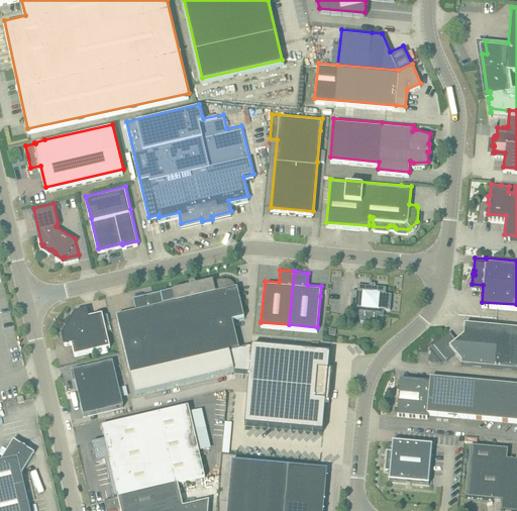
[(136,306),(117,311),(130,371),(135,390),(234,367),(229,347),(239,345),(232,315),(244,313),(237,283),(236,283),(235,280),(233,278),(231,276),(228,275),(226,275),(223,275),(223,274),(215,276),(215,277),(213,277),(213,276),(173,285),(173,287),(171,287),(171,286),(163,288),(164,289),(161,289),(153,290),(133,295),(136,306)]
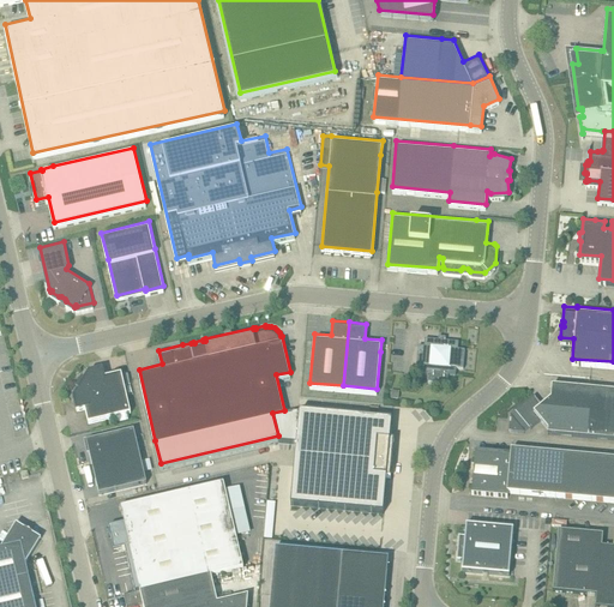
[(429,367),(428,376),(447,378),(449,368),(456,370),(456,362),(463,362),(465,343),(458,343),(458,336),(445,335),(446,331),(439,330),(438,334),(425,332),(425,340),(419,340),(416,359),(422,359),(422,366),(429,367)]
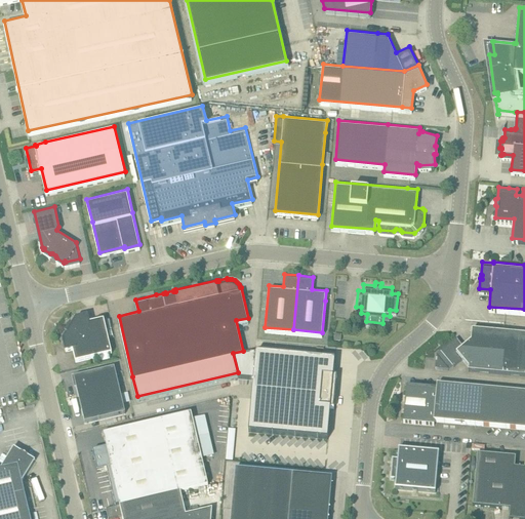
[(90,336),(93,352),(112,348),(104,314),(89,318),(87,310),(76,313),(70,324),(90,336)]
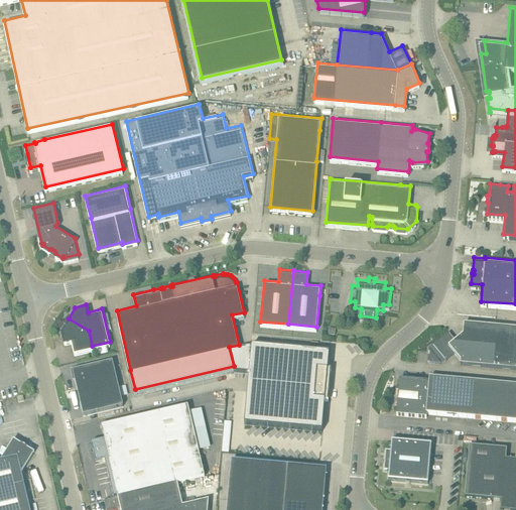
[(89,331),(69,319),(61,329),(65,340),(72,338),(75,350),(92,346),(89,331)]
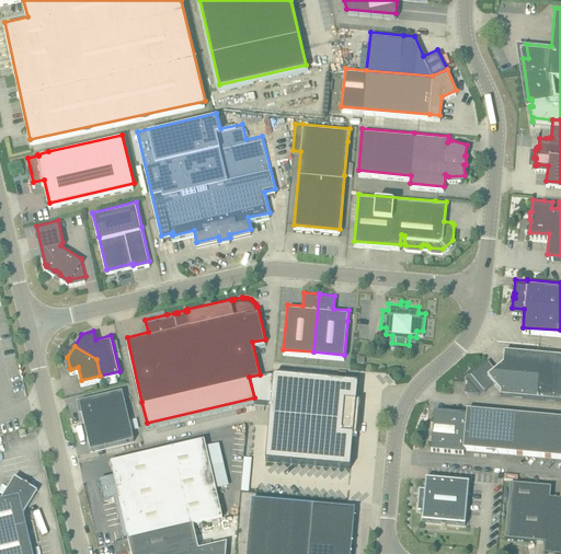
[(467,373),(466,388),(480,389),(484,385),(493,378),(495,380),(501,385),(500,391),(502,391),(560,396),(560,350),(515,347),(504,346),(503,358),(495,365),(488,355),(471,369),(471,370),(467,373)]
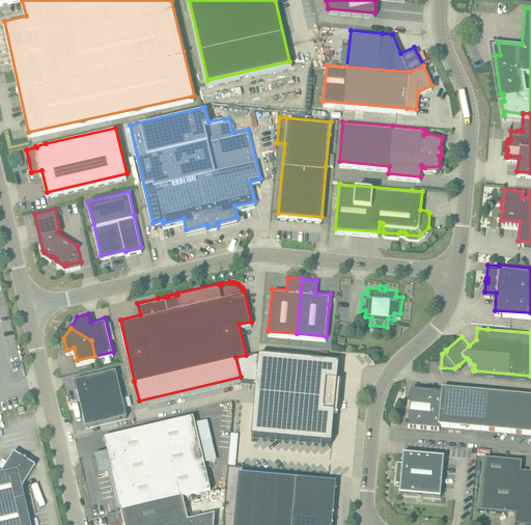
[(246,355),(235,357),(241,377),(256,379),(251,431),(332,438),(334,407),(337,408),(340,375),(337,375),(339,358),(258,351),(258,352),(246,355)]
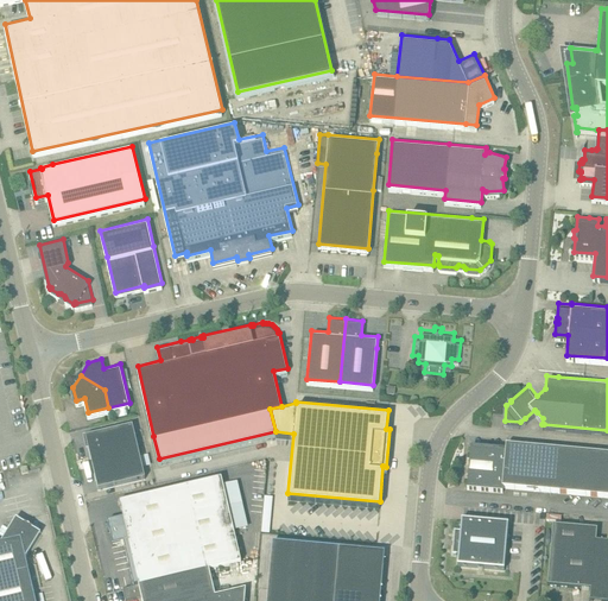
[(86,430),(99,484),(145,472),(133,419),(86,430)]
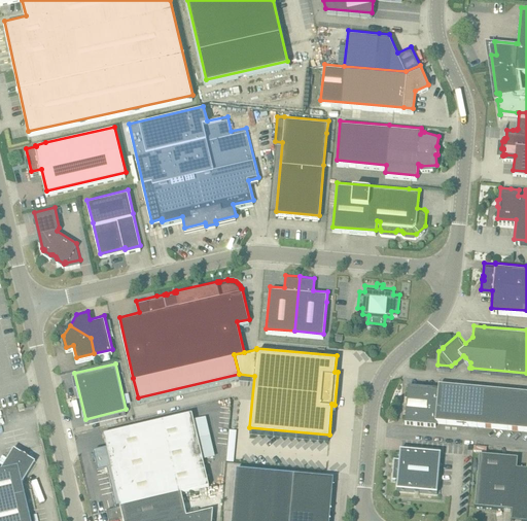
[(435,421),(436,417),(526,425),(526,388),(438,380),(438,384),(409,382),(405,419),(435,421)]
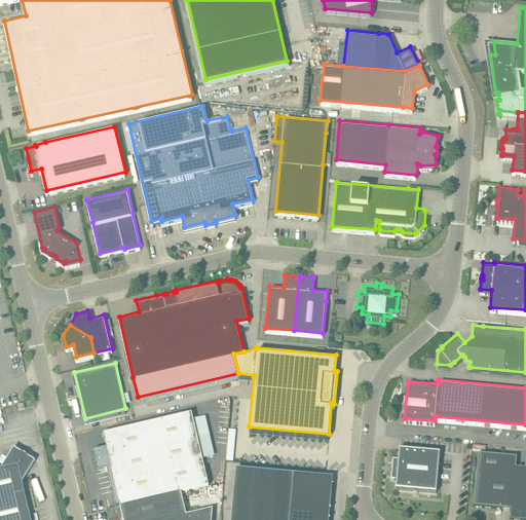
[(191,408),(104,429),(111,463),(107,465),(115,502),(208,480),(191,408)]
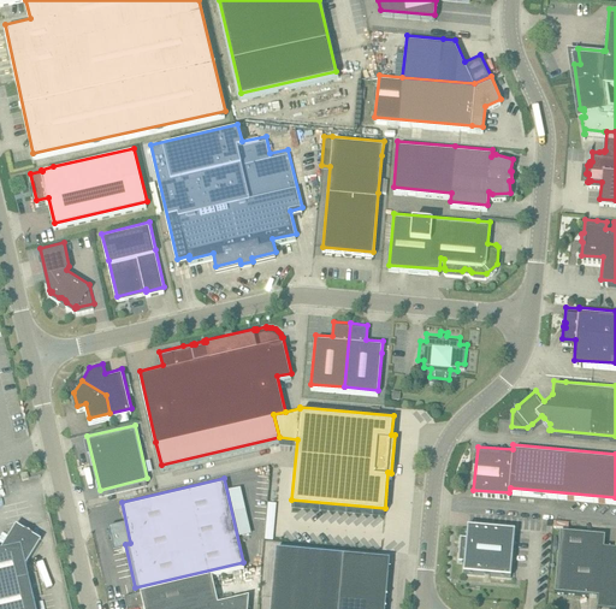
[(241,515),(250,514),(247,482),(236,483),(241,515)]
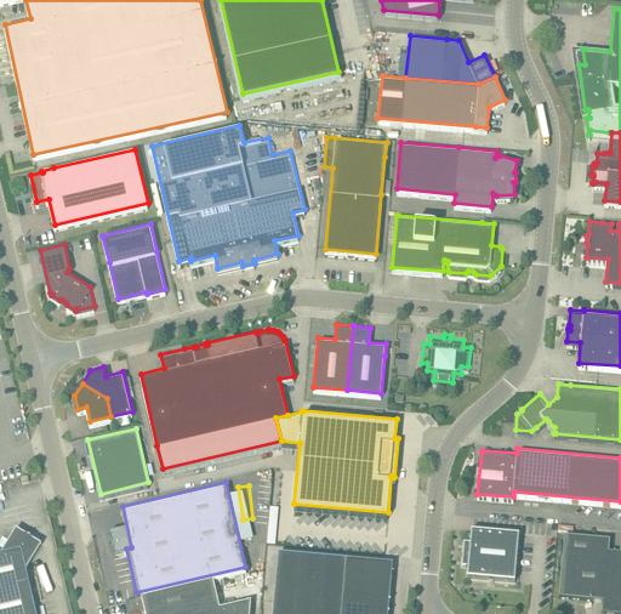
[(269,509),(267,536),(275,538),(278,509),(269,509)]
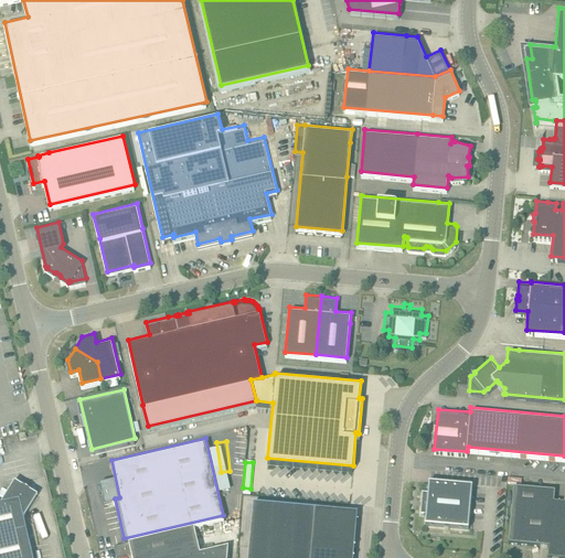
[(119,497),(115,475),(100,479),(104,496),(109,500),(115,499),(119,497)]
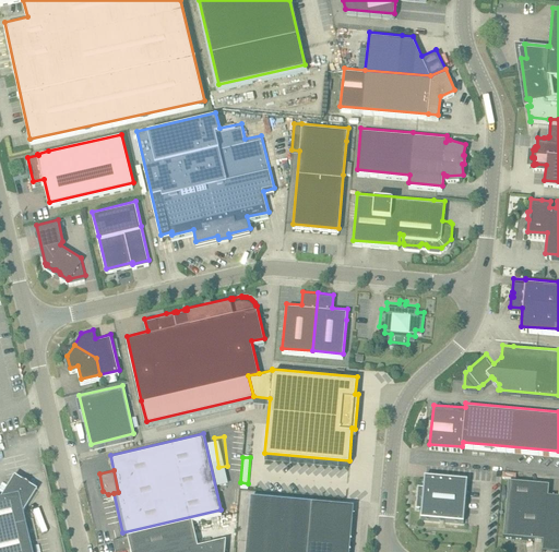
[(420,514),(464,518),(467,475),(425,470),(424,481),(417,480),(415,503),(421,504),(420,514)]
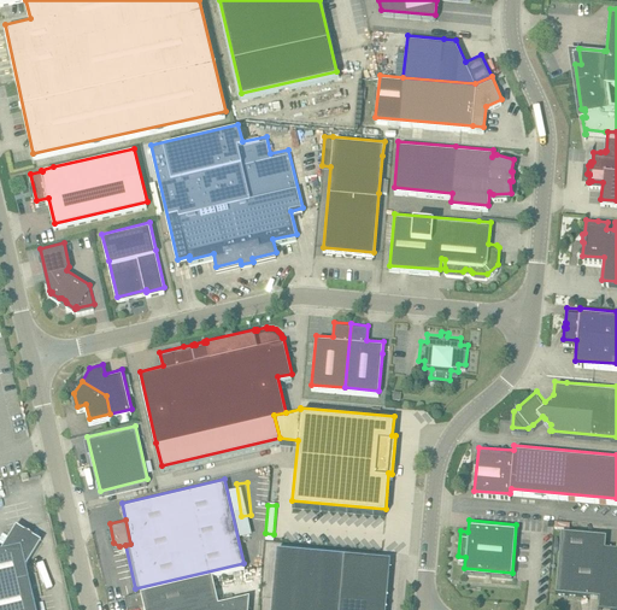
[(0,609),(35,609),(24,562),(39,537),(15,522),(0,545),(0,609)]
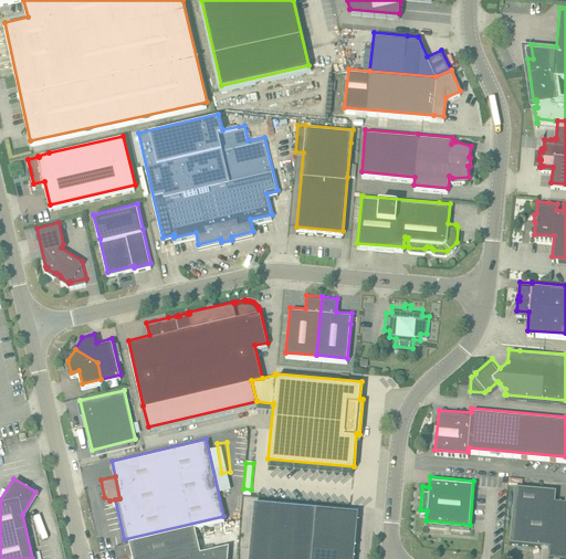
[(514,483),(510,538),(512,538),(549,541),(549,554),(565,554),(565,493),(565,498),(554,497),(555,486),(514,483)]
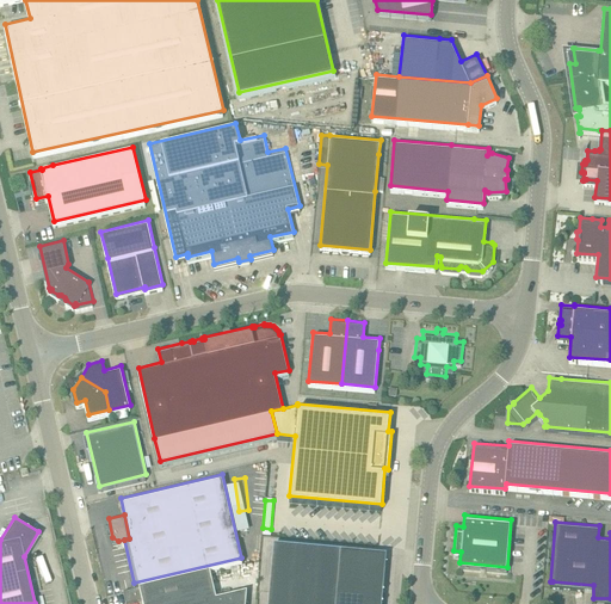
[(381,603),(387,549),(341,544),(275,538),(267,603),(381,603)]
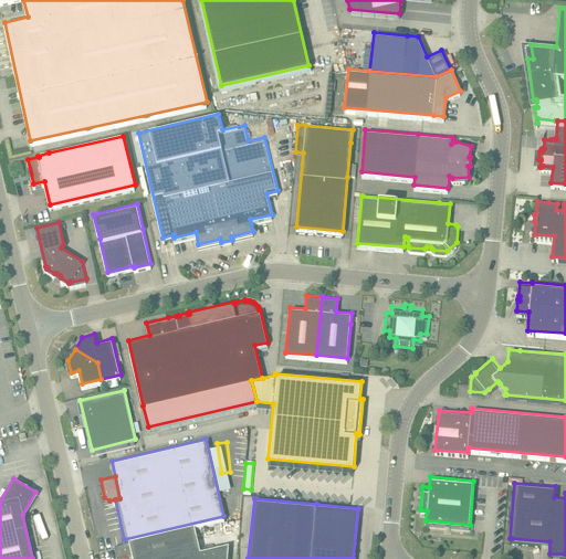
[(124,539),(115,541),(117,554),(132,550),(134,558),(227,558),(229,542),(200,549),(195,524),(124,539)]
